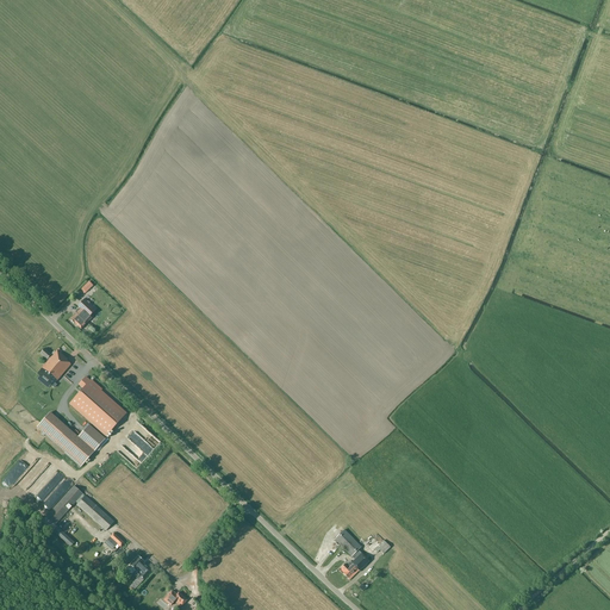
[(81,290),(85,293),(92,286),(88,282),(81,290)]
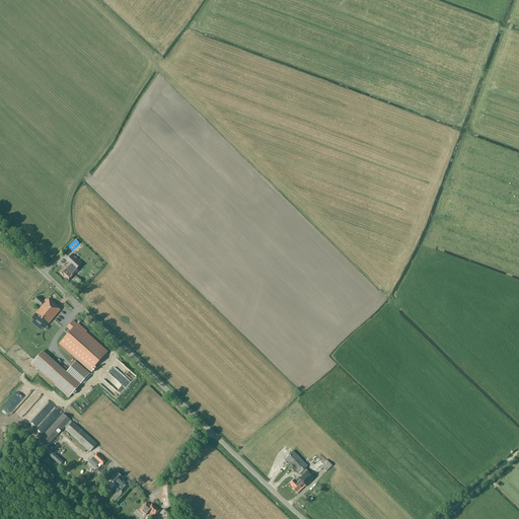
[(76,270),(82,264),(72,254),(66,261),(69,263),(60,273),(63,276),(64,275),(69,280),(74,275),(72,272),(75,269),(76,270)]
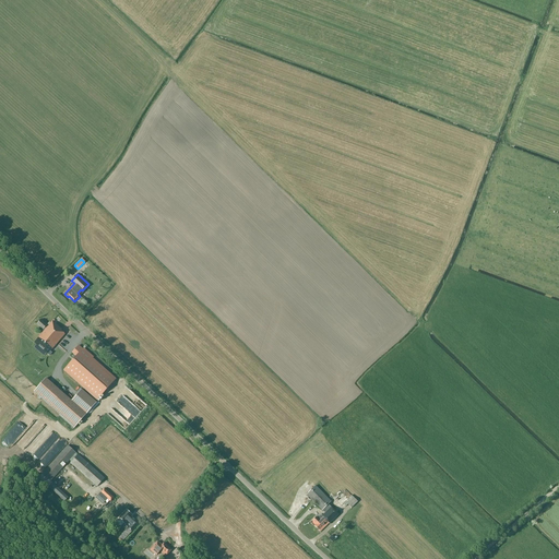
[(44,331),(34,343),(47,354),(51,349),(64,334),(61,331),(62,330),(60,328),(62,325),(58,321),(56,324),(54,322),(55,321),(54,320),(52,321),(47,326),(44,331)]
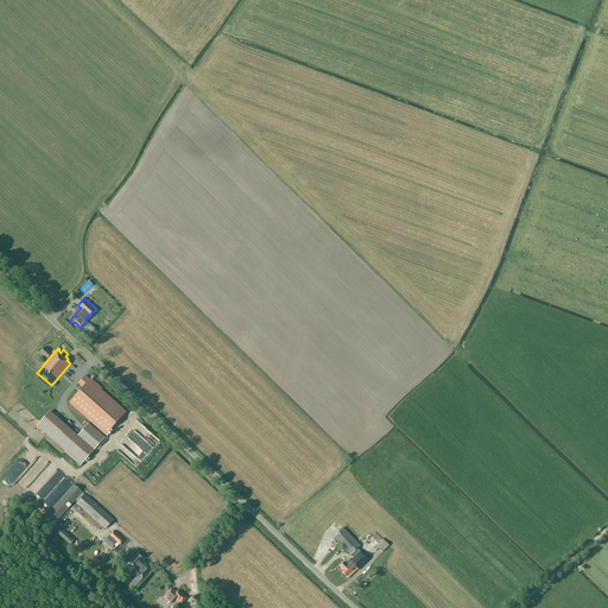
[(45,359),(48,360),(51,355),(50,354),(51,354),(44,348),(39,353),(46,359),(45,359)]
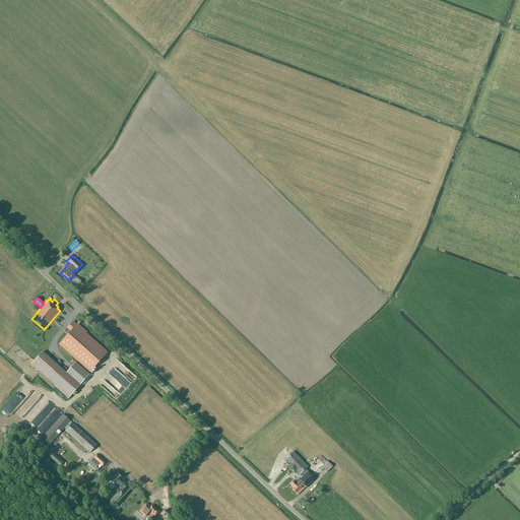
[(86,333),(87,332),(77,324),(77,325),(73,321),(67,328),(70,331),(59,344),(90,373),(108,352),(86,333)]
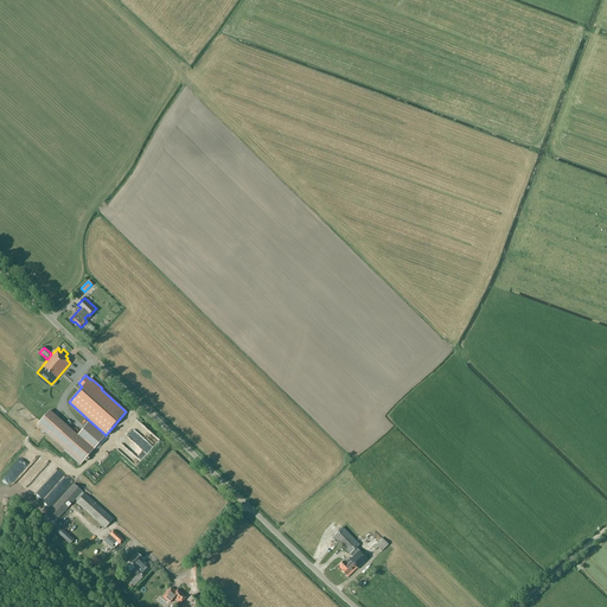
[(50,410),(37,426),(38,427),(37,428),(39,430),(40,428),(64,449),(64,451),(80,465),(94,449),(77,435),(50,410)]
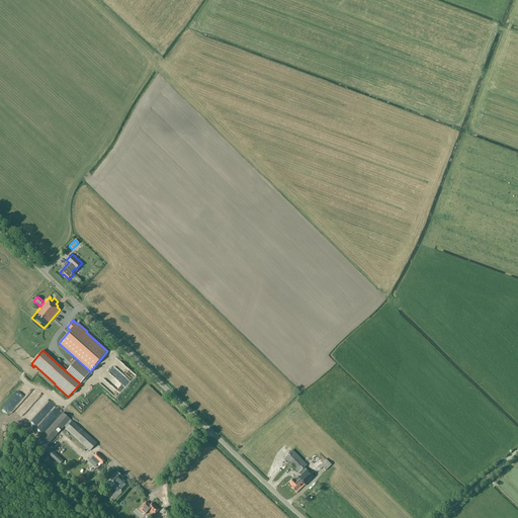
[(125,377),(131,371),(115,358),(103,371),(110,377),(107,380),(110,383),(109,384),(115,391),(121,384),(120,383),(125,378),(125,377)]
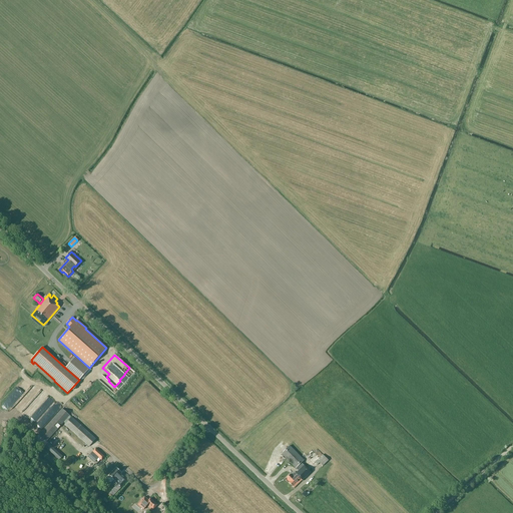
[(88,370),(74,357),(65,368),(79,380),(88,370)]
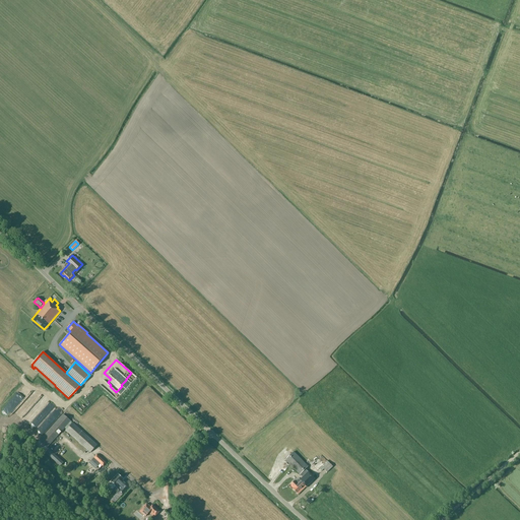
[(110,397),(114,393),(108,386),(104,390),(110,397)]
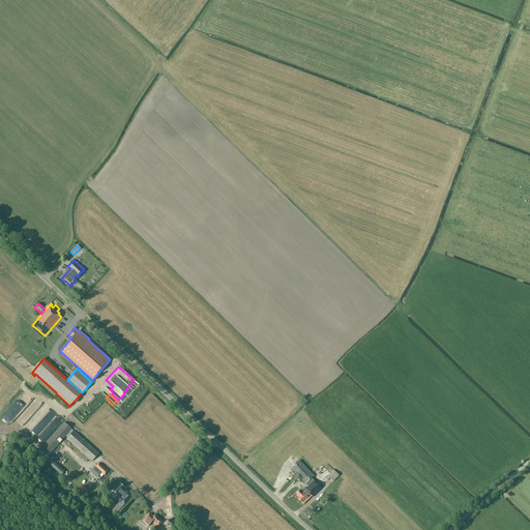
[(76,417),(81,421),(87,415),(82,410),(76,417)]
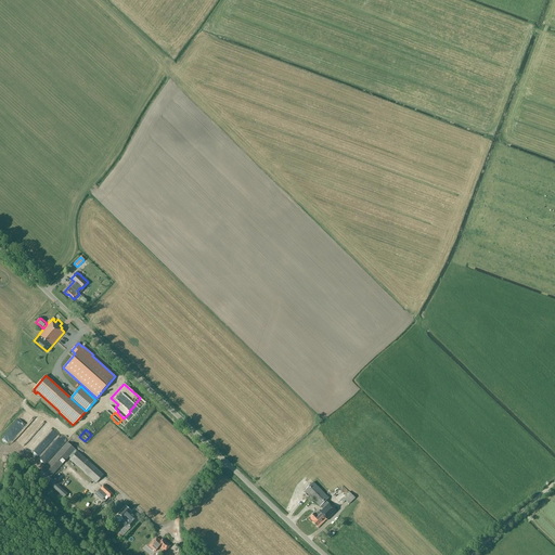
[(97,482),(103,475),(67,442),(41,470),(50,478),(69,456),(72,457),(69,460),(97,482)]
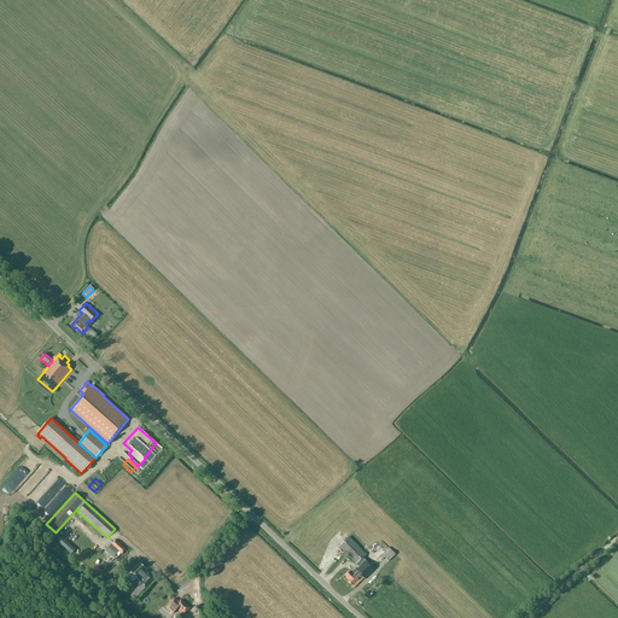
[(53,540),(58,535),(56,532),(46,524),(42,529),(53,540)]
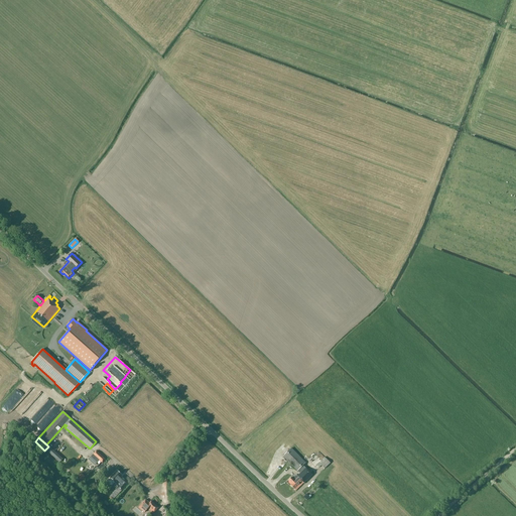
[(48,446),(44,450),(58,464),(62,459),(48,446)]
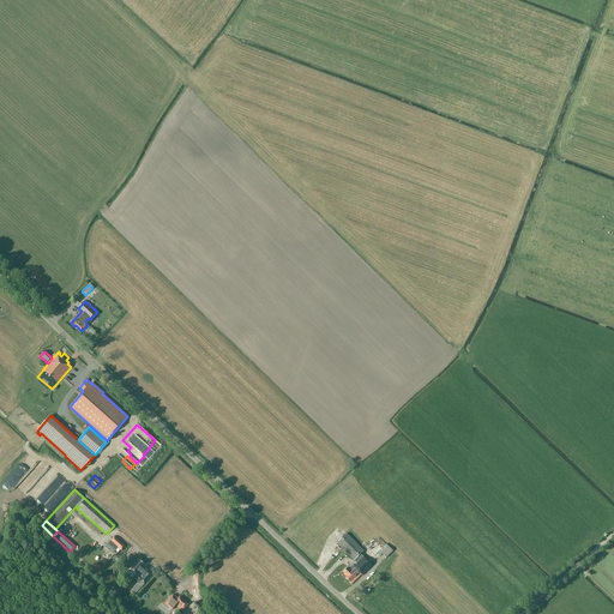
[(351,584),(359,577),(362,579),(374,567),(367,559),(363,555),(362,557),(360,554),(363,551),(347,534),(337,543),(354,560),(356,563),(351,567),(350,567),(348,570),(347,567),(343,572),(347,576),(345,578),(351,584)]
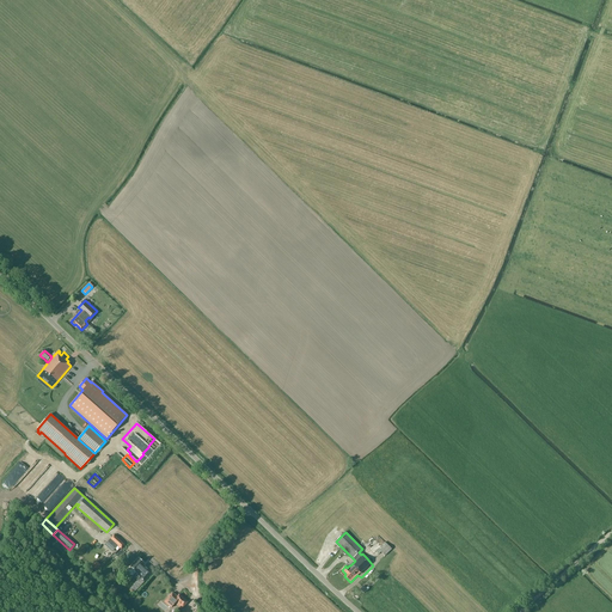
[(124,545),(114,536),(109,540),(105,545),(109,549),(111,545),(115,549),(117,546),(121,550),(124,545)]
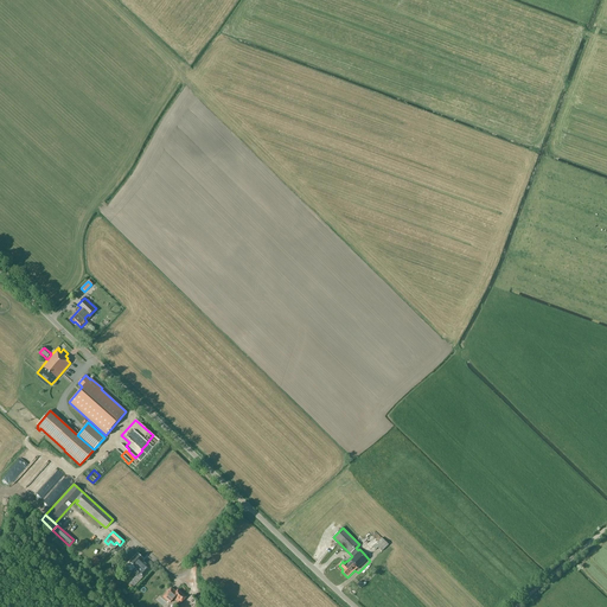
[(388,544),(382,538),(372,548),(375,550),(377,548),(382,551),(388,544)]
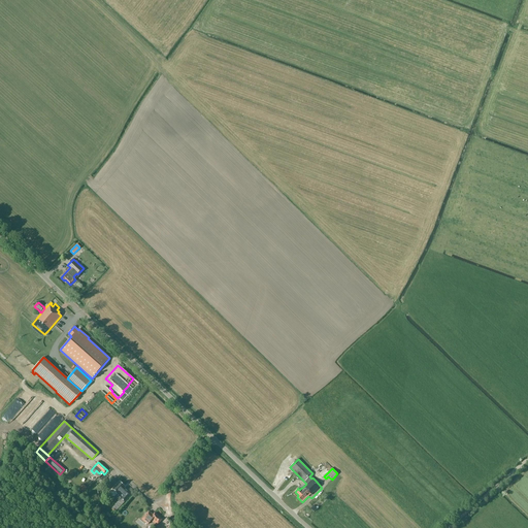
[(120,482),(112,490),(110,492),(110,494),(113,496),(114,496),(118,494),(119,493),(123,496),(111,508),(116,512),(131,495),(123,488),(125,486),(120,482)]
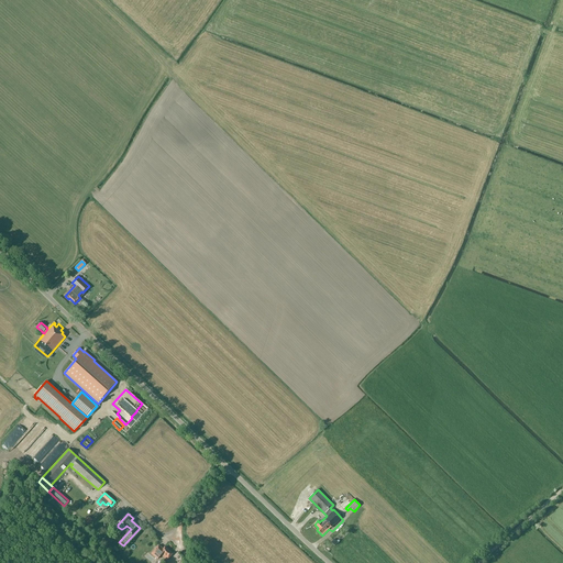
[(165,547),(163,549),(159,545),(152,554),(157,560),(162,555),(165,559),(164,560),(166,561),(173,554),(165,547)]
